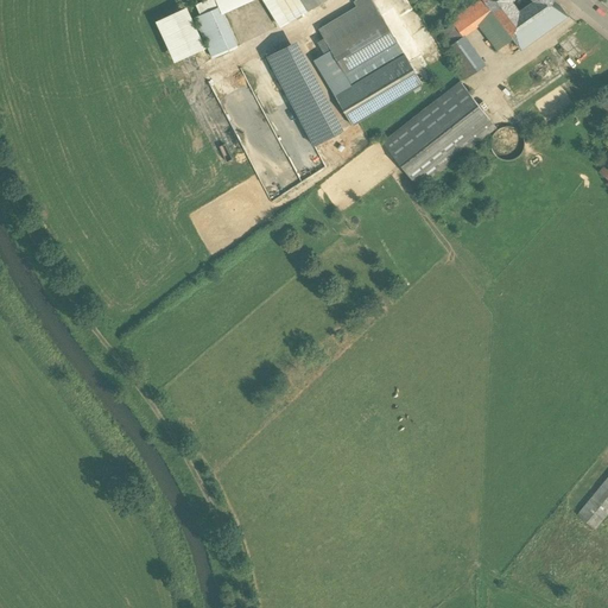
[(213,58),(238,46),(222,16),(214,0),(204,0),(173,14),(173,16),(192,54),(207,48),(213,58)]
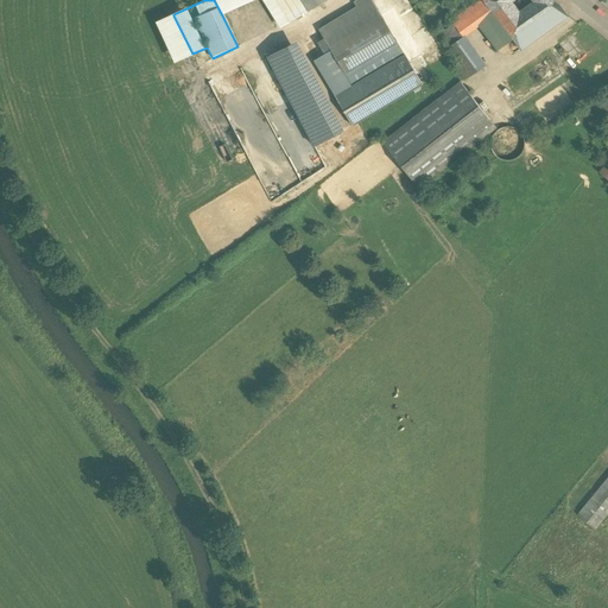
[(214,0),(222,16),(252,0),(214,0)]
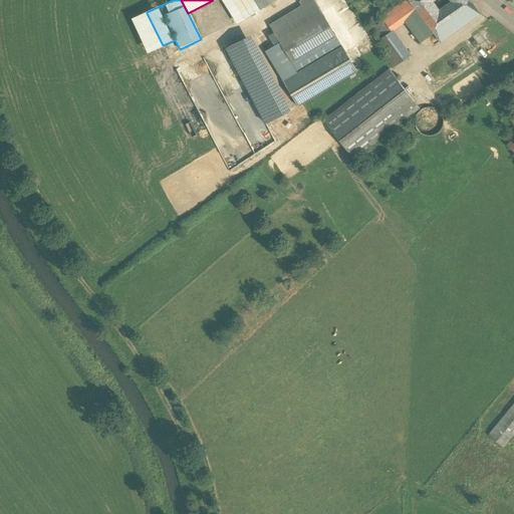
[(259,9),(254,0),(221,0),(235,23),(259,9)]
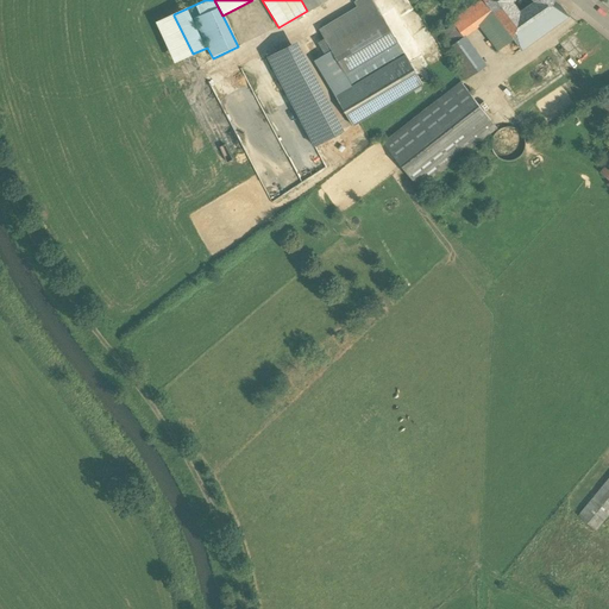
[(302,0),(308,10),(325,0),(302,0)]
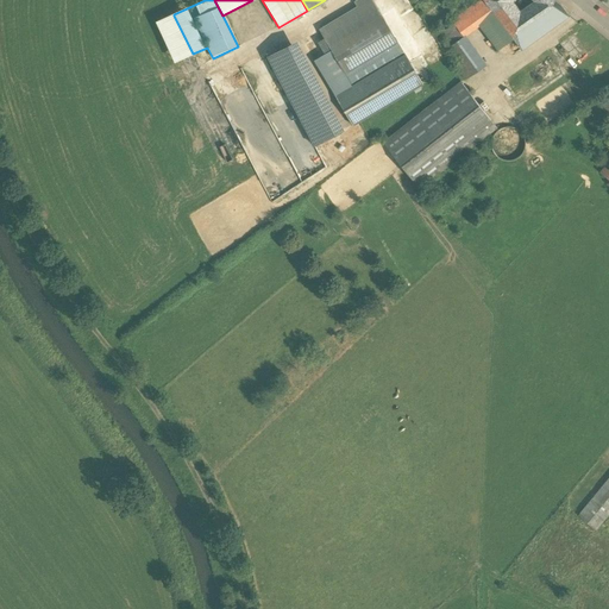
[(355,125),(424,83),(410,62),(383,16),(372,0),(370,0),(358,8),(321,30),(333,50),(315,60),(355,125)]
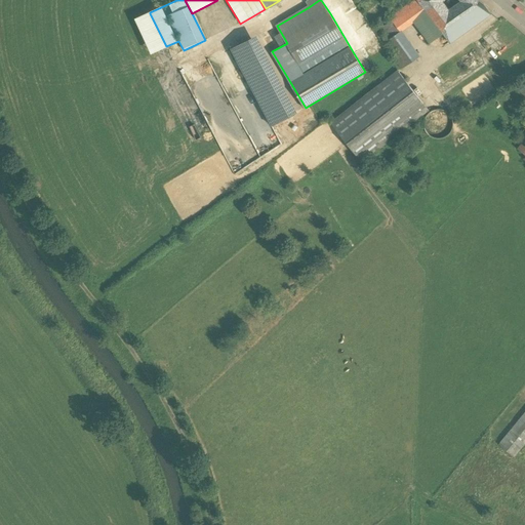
[(415,0),(413,0),(409,3),(420,17),(427,27),(434,23),(415,0)]
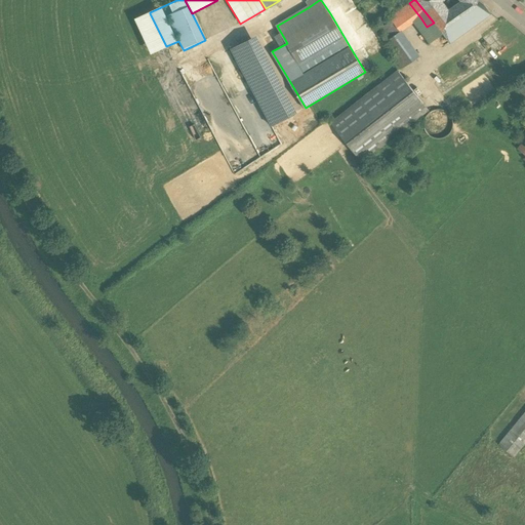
[(415,0),(434,23),(447,13),(438,2),(436,0),(415,0)]
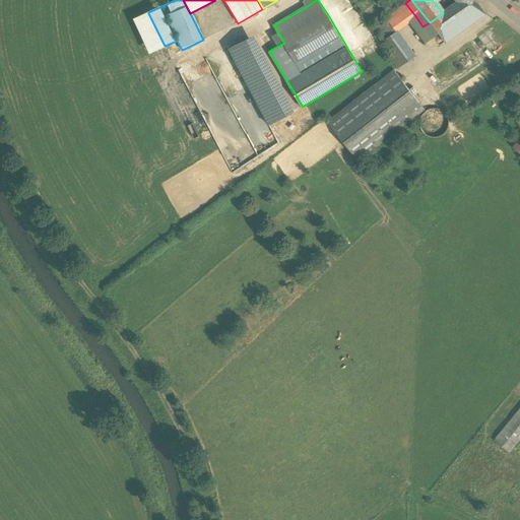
[(461,0),(457,3),(443,13),(430,22),(438,34),(460,17),(472,9),(479,4),(473,0),(461,0)]
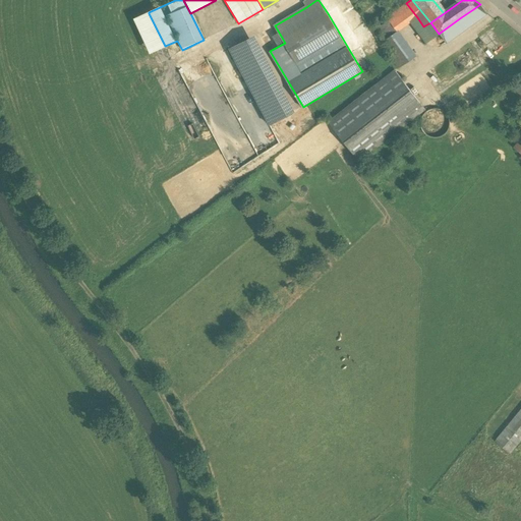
[(417,17),(406,3),(389,16),(392,19),(399,31),(417,17)]
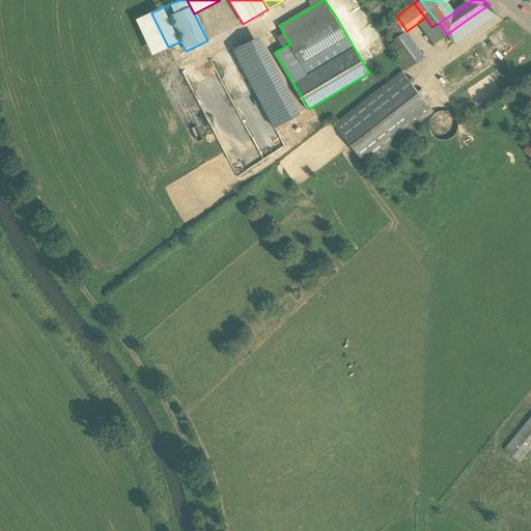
[(482,9),(470,18),(477,28),(488,19),(482,9)]
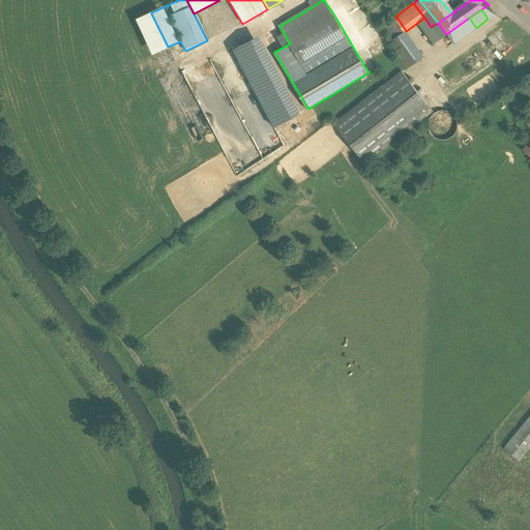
[(149,56),(168,47),(151,13),(133,22),(149,56)]
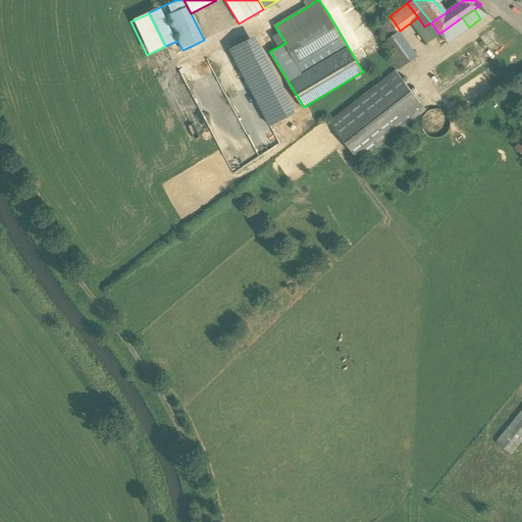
[(462,17),(439,34),(447,42),(469,28),(462,17)]
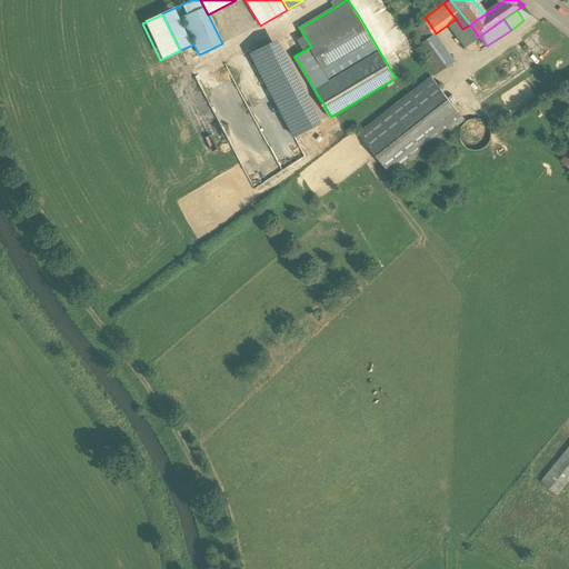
[(422,42),(436,33),(428,21),(415,30),(422,42)]
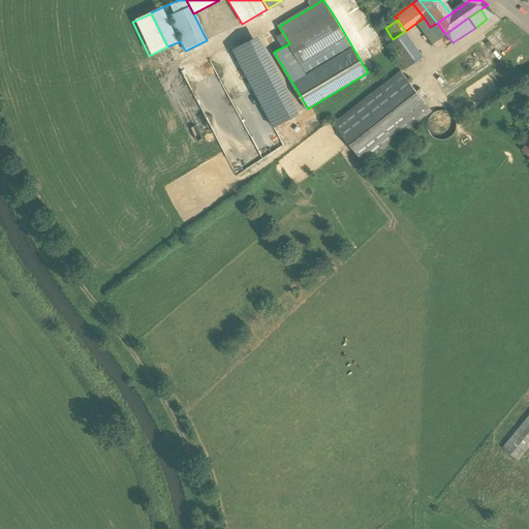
[(445,34),(437,23),(430,27),(439,38),(445,34)]
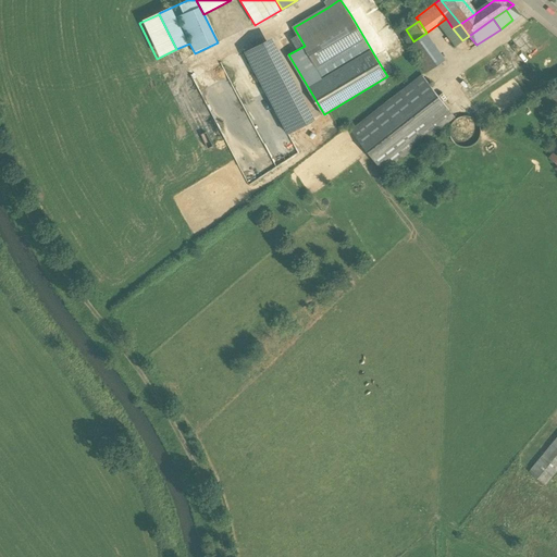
[(446,60),(426,33),(413,41),(412,44),(430,71),(446,60)]
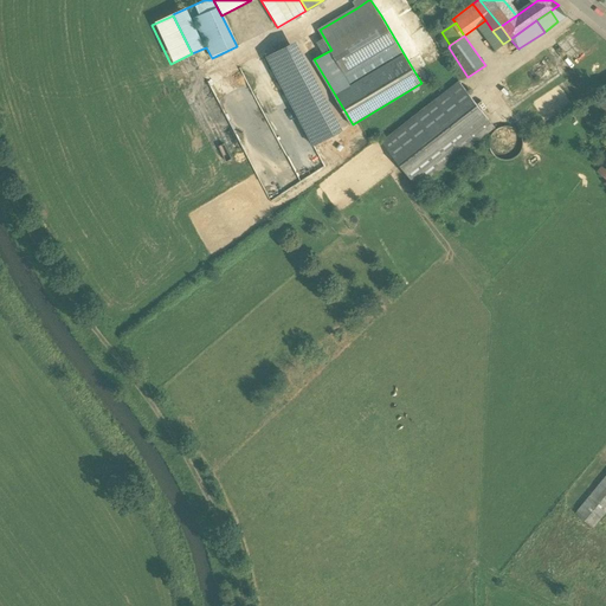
[(313,146),(343,129),(297,42),(266,57),(313,146)]
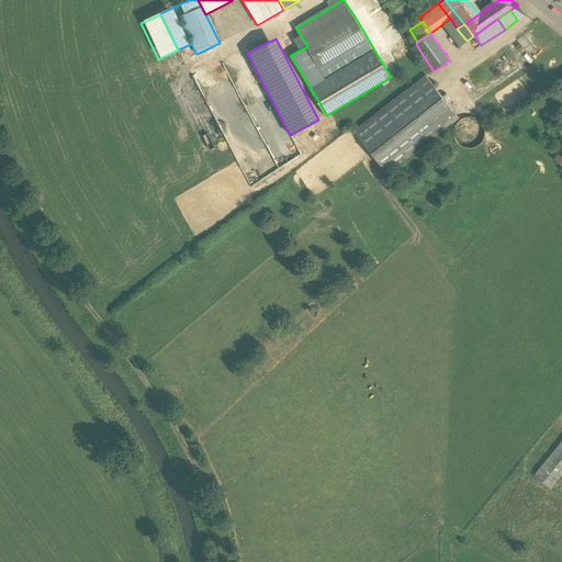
[(425,76),(353,132),(386,173),(459,117),(425,76)]
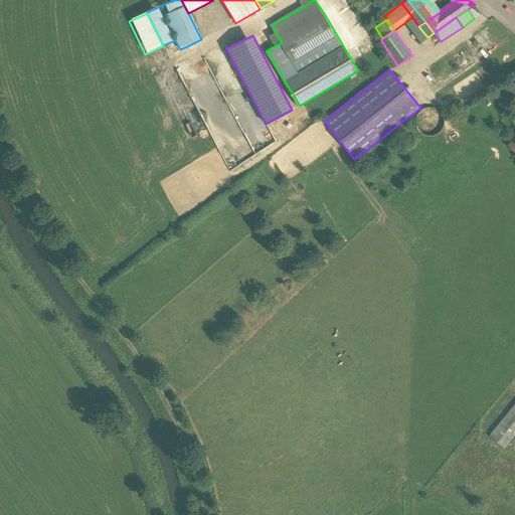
[(514,403),(488,437),(502,449),(514,433),(514,403)]
